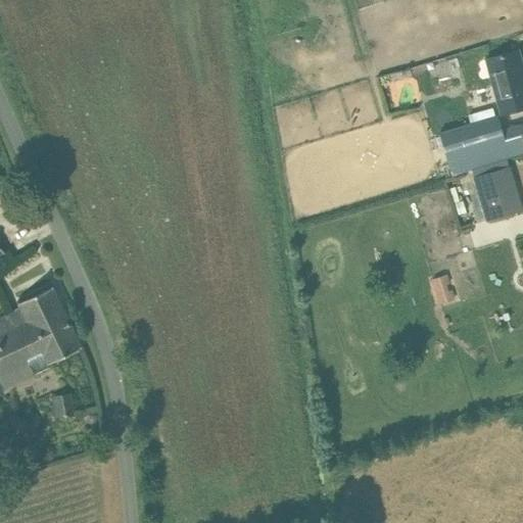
[(479,70),(478,73),(479,78),(484,80),(491,78),(502,114),(522,107),(522,67),(518,50),(480,60),(478,65),(479,70)]
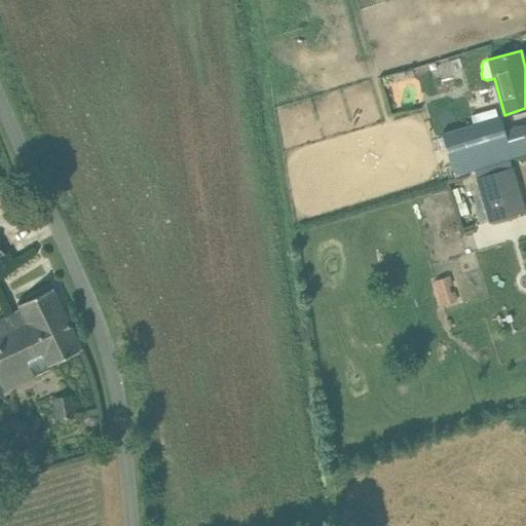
[(500,114),(442,133),(455,176),(514,157),(505,132),(500,114)]
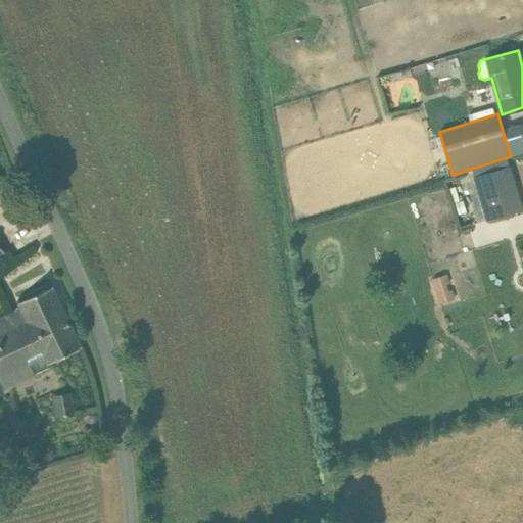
[(520,126),(503,131),(511,156),(522,152),(522,124),(520,125),(520,126)]
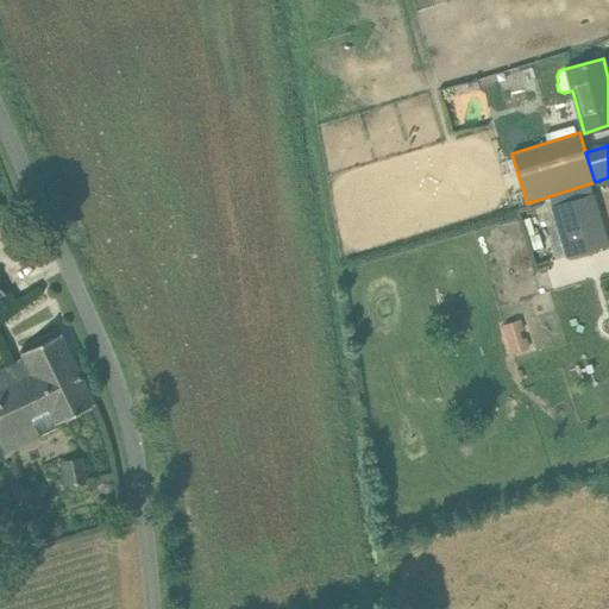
[(608,248),(594,196),(552,207),(566,259),(608,248)]
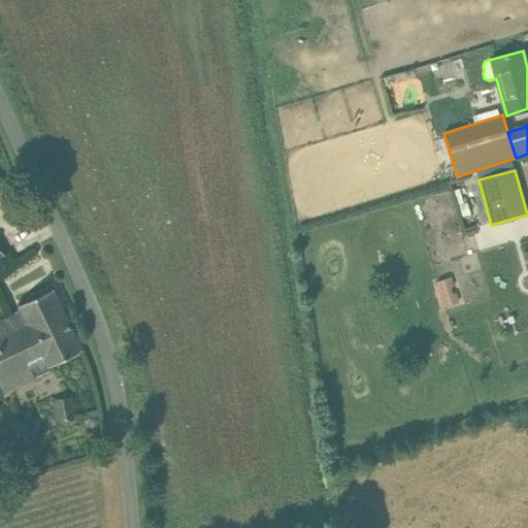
[(467,202),(459,205),(463,217),(470,215),(467,202)]
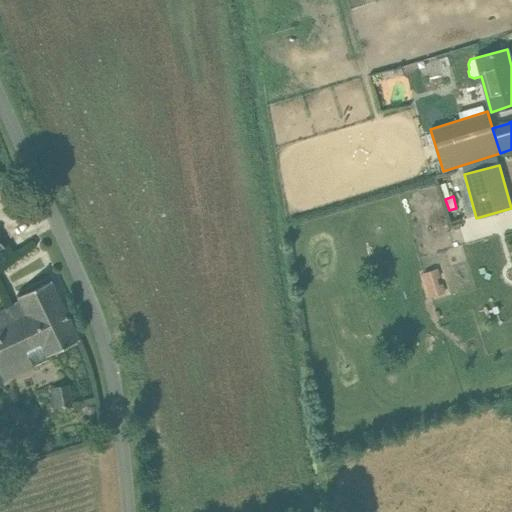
[(434,269),(422,273),(429,298),(442,294),(439,285),(437,279),(434,269)]
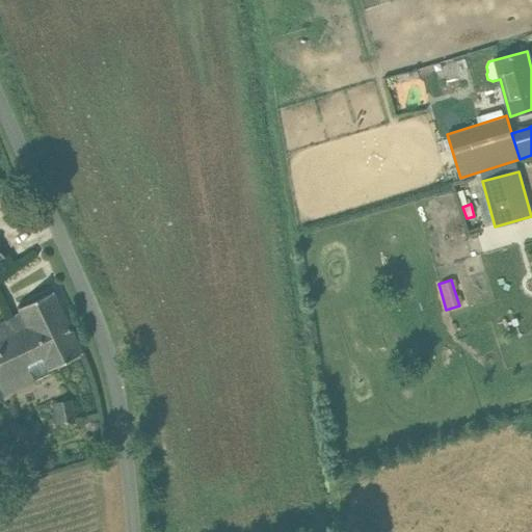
[(0,387),(4,396),(50,374),(48,370),(83,352),(54,291),(18,309),(21,314),(0,323),(0,387)]
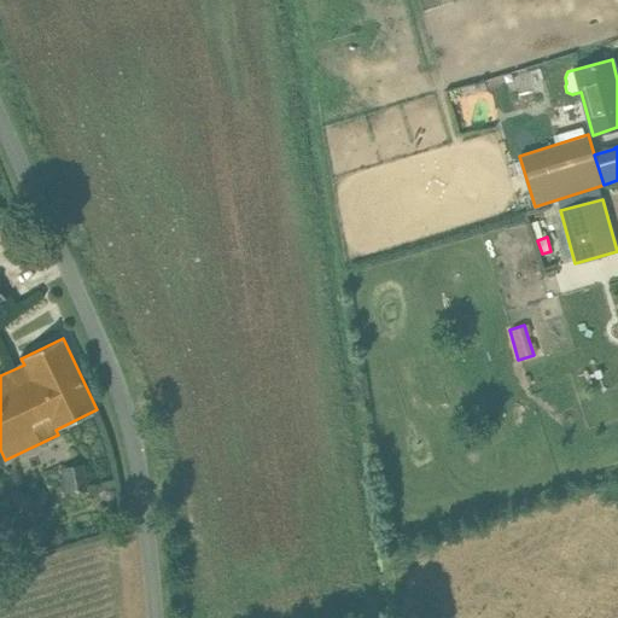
[(65,488),(66,493),(87,489),(86,484),(87,484),(85,464),(59,467),(63,488),(65,488)]
